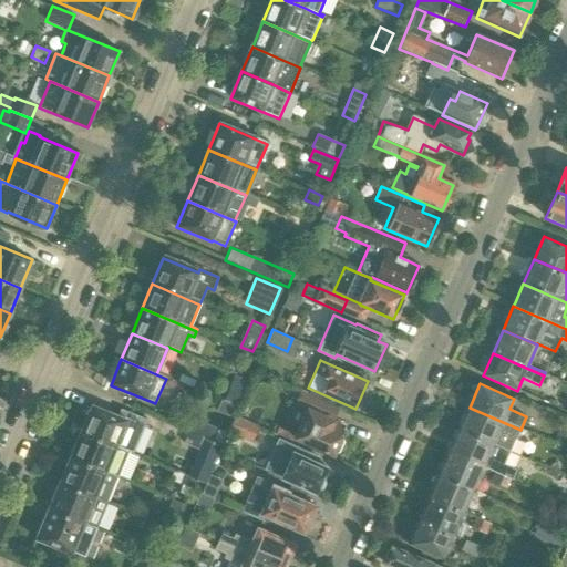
[(277,433),(321,453),(322,449),(333,454),(341,435),(344,429),(332,423),(339,409),(300,392),(288,387),(284,395),(296,401),(295,404),(305,409),(294,434),(279,428),(277,433)]
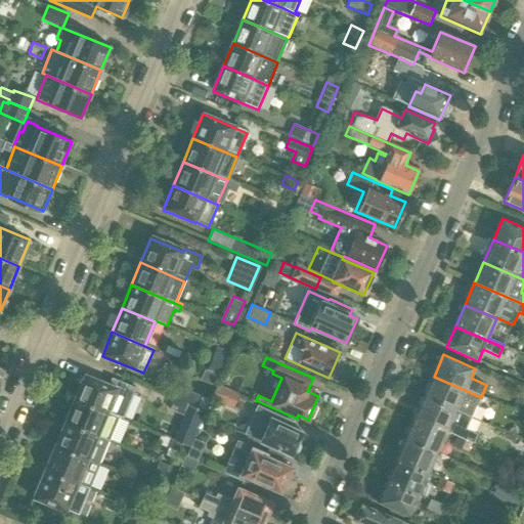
[(120,388),(85,374),(75,397),(110,412),(120,388)]
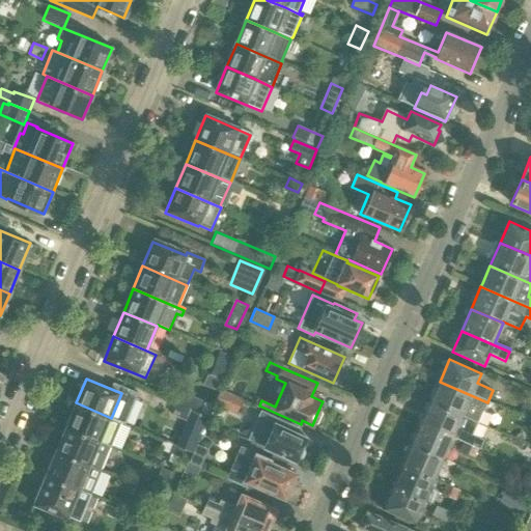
[(478,424),(487,402),(440,382),(430,402),(478,424)]
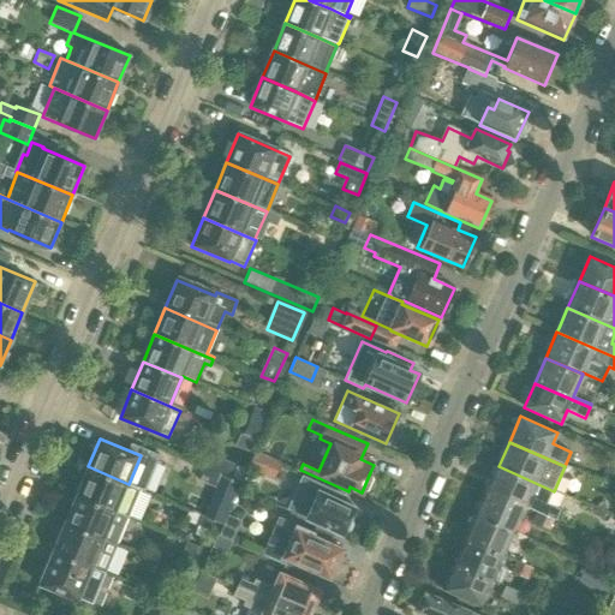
[(239,482),(245,467),(212,453),(204,470),(231,482),(232,478),(239,482)]
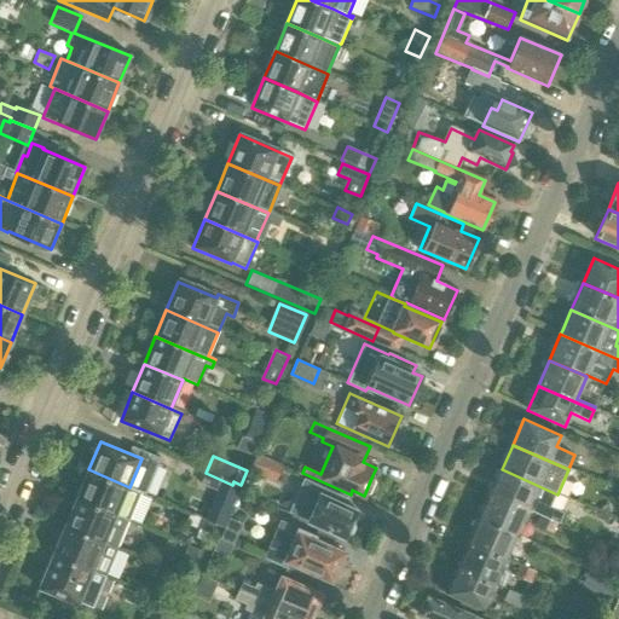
[(250,472),(295,491),(301,476),(258,456),(250,472)]
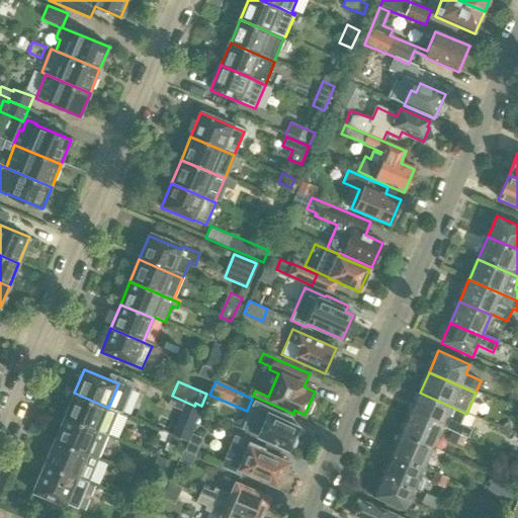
[(108,408),(74,393),(65,416),(108,435),(118,412),(108,408)]
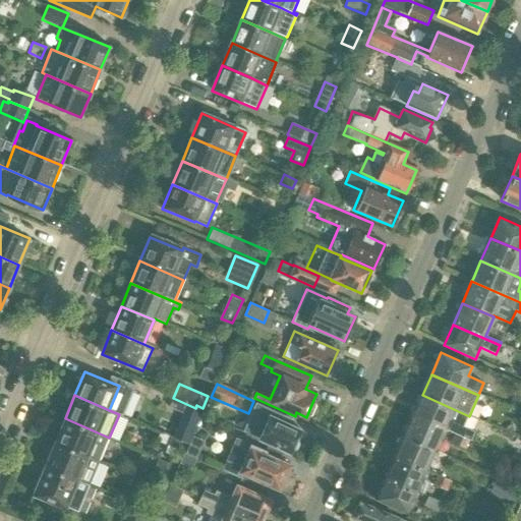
[(469,416),(422,395),(413,416),(469,441),(470,440),(471,441),(475,431),(464,426),(469,416)]
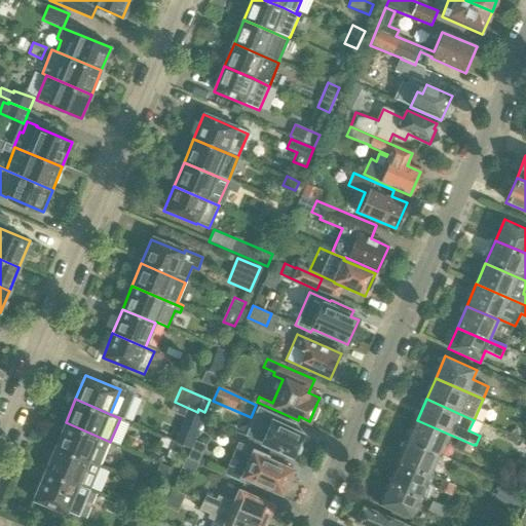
[(172,411),(181,415),(171,440),(183,445),(197,412),(175,402),(172,411)]
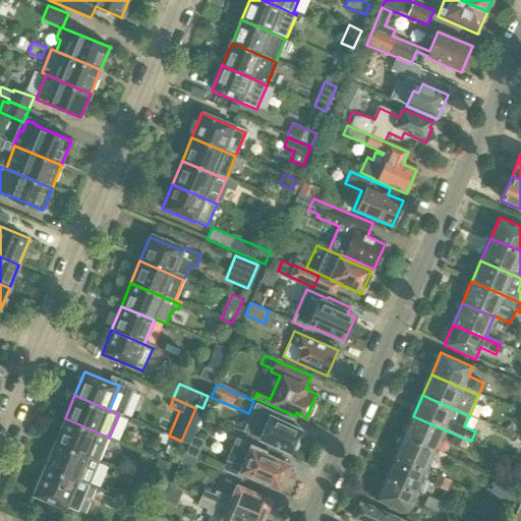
[(255,412),(246,433),(290,453),(300,430),(271,417),(271,416),(259,411),(255,412)]
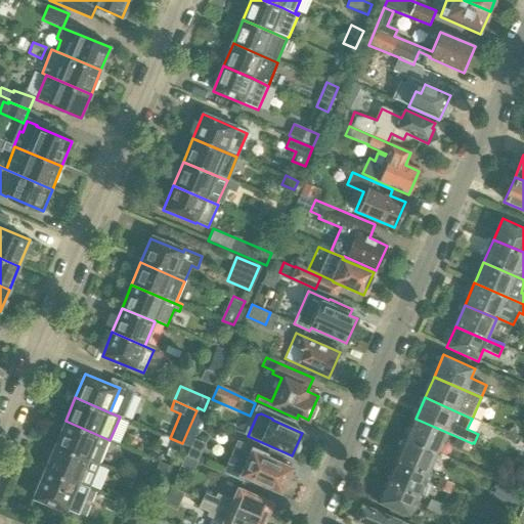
[(472,443),(416,419),(406,440),(437,453),(446,433),(456,437),(453,445),(469,451),(472,443)]
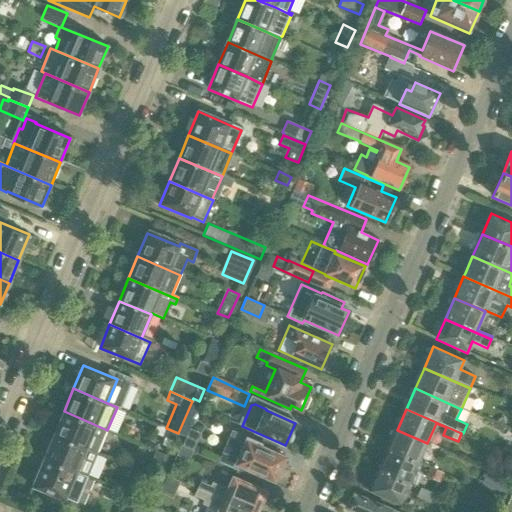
[(107,430),(64,411),(53,435),(97,453),(107,430)]
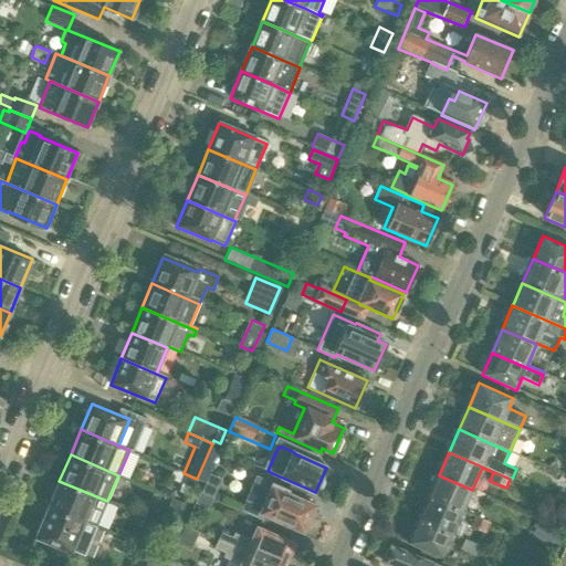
[(211,471),(199,499),(211,504),(223,477),(211,471)]
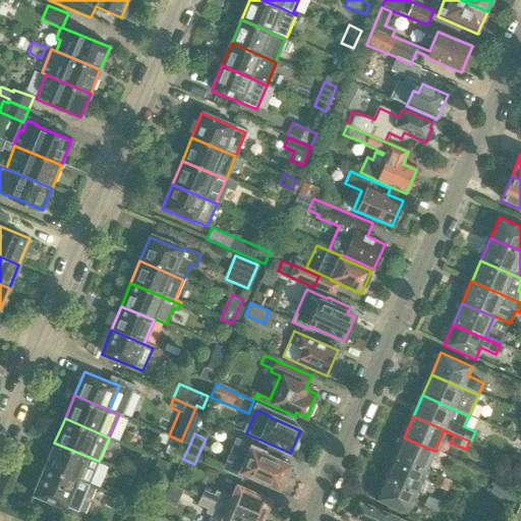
[(169,436),(166,444),(178,450),(181,441),(169,436)]
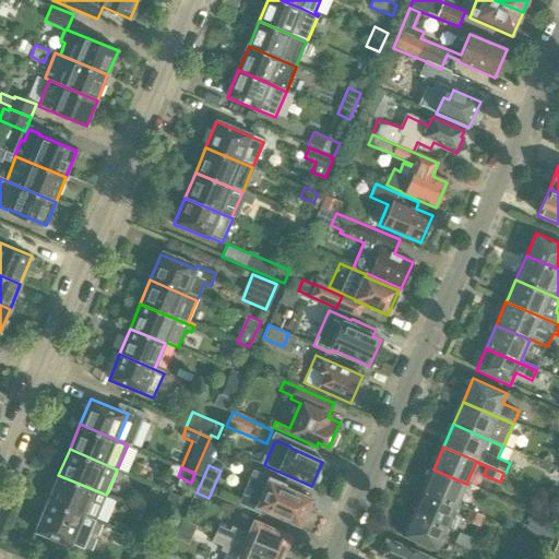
[(466,484),(433,470),(424,491),(458,507),(466,484)]
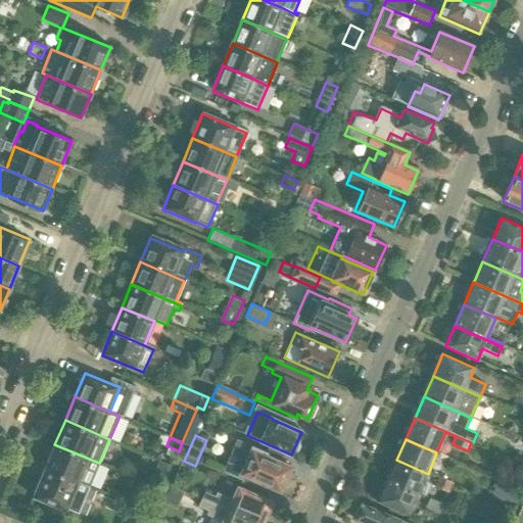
[(238,455),(248,460),(241,474),(280,491),(290,467),(266,456),(267,455),(243,443),(238,455)]
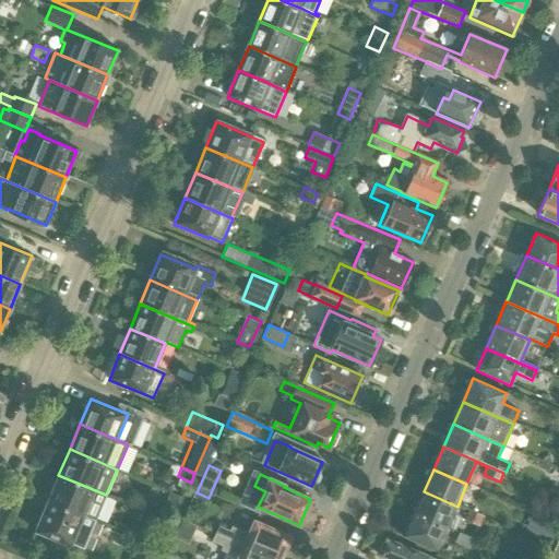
[(106,495),(58,475),(47,501),(95,521),(106,495)]
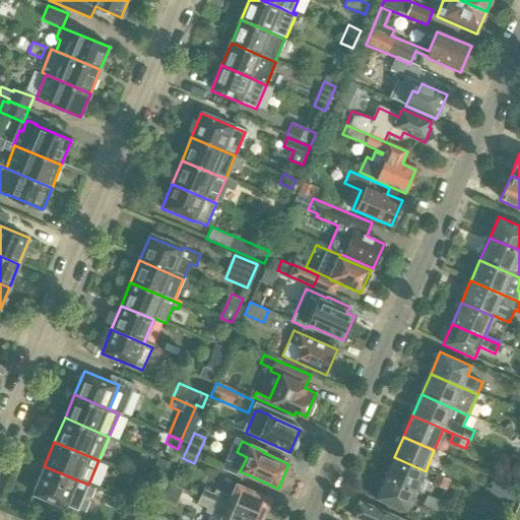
[(385,478),(416,492),(426,471),(394,457),(385,478)]
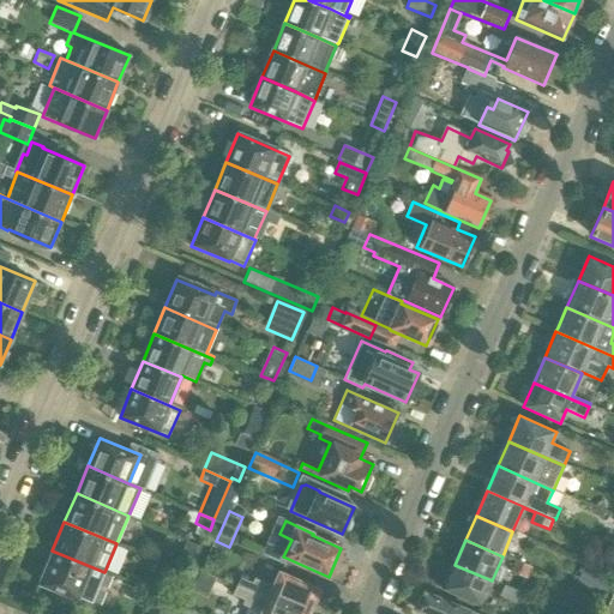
[(186,541),(182,551),(197,557),(200,547),(186,541)]
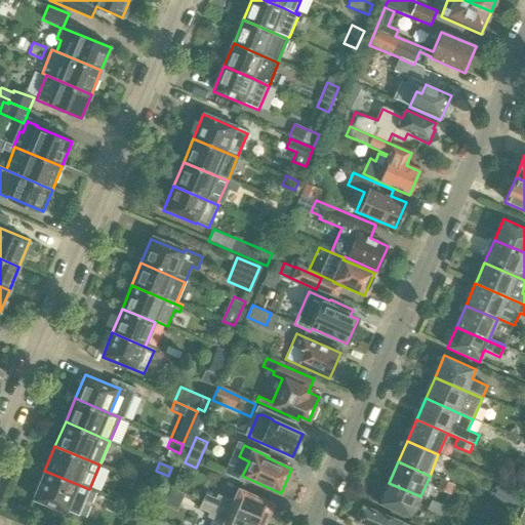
[(33,498),(67,513),(68,510),(78,514),(89,489),(44,471),(33,498)]
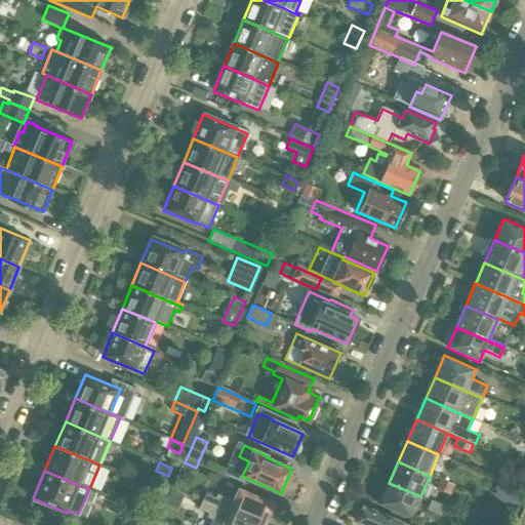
[(203,501),(195,497),(195,498),(253,524),(261,524),(272,505),(260,499),(266,490),(244,480),(239,490),(235,501),(218,494),(216,498),(206,494),(203,501)]
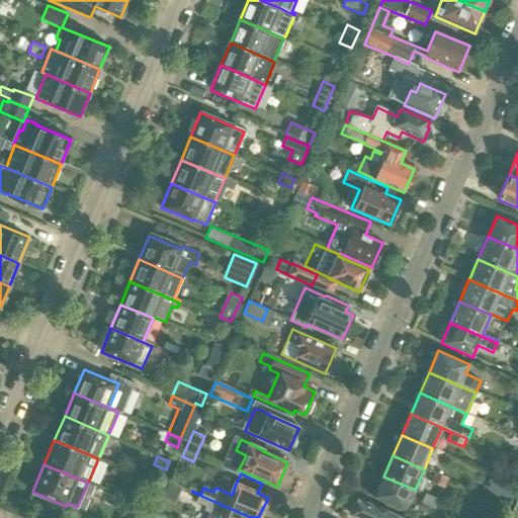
[(517,482),(498,475),(492,491),(512,498),(517,482)]
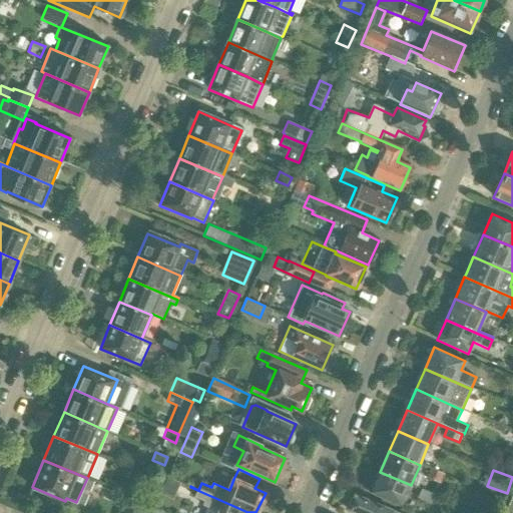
[(371,493),(402,506),(411,485),(380,472),(371,493)]
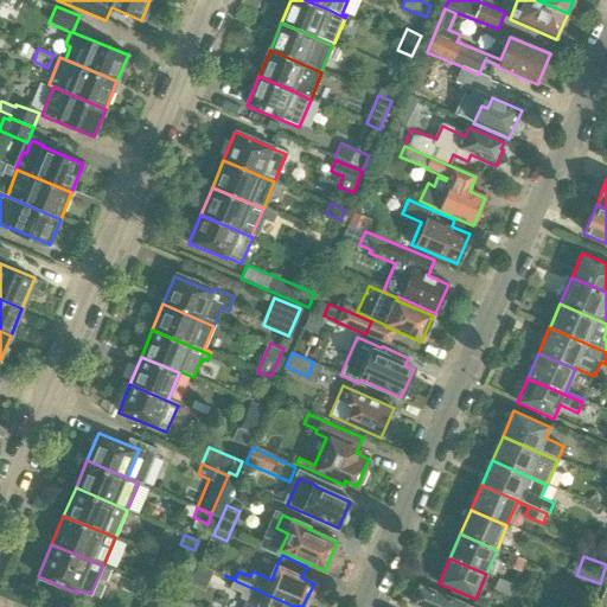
[(172,561),(168,572),(183,577),(186,568),(172,561)]
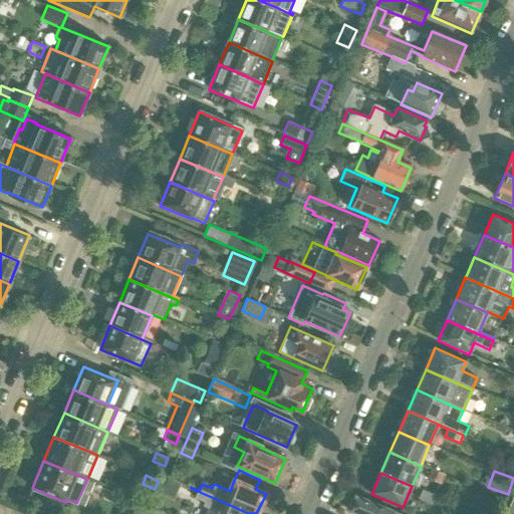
[(170,477),(165,491),(175,495),(180,481),(170,477)]
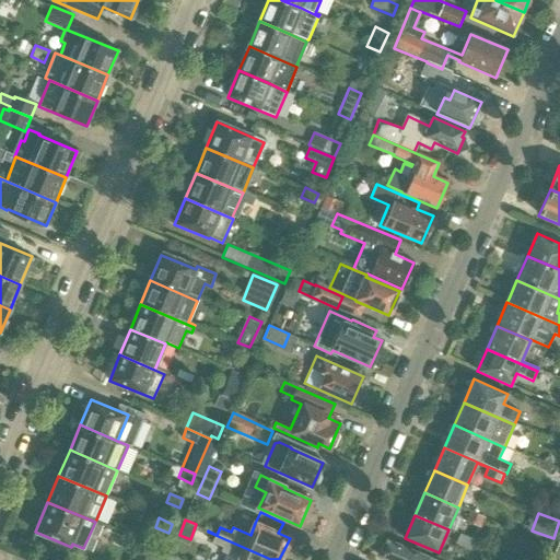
[(86,547),(95,550),(105,524),(96,521),(86,547)]
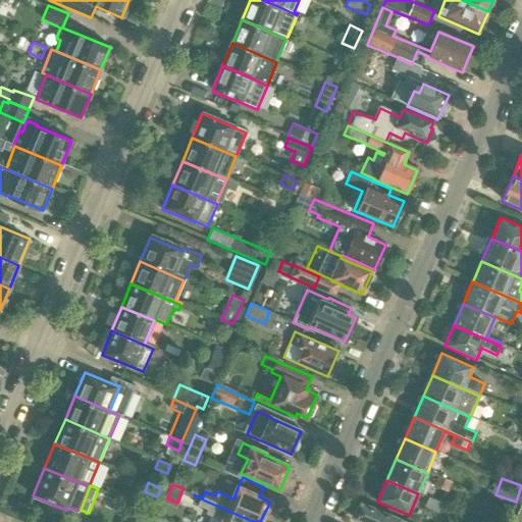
[(190,506),(197,509),(198,505),(208,510),(206,514),(223,521),(222,521),(252,521),(194,496),(190,506)]
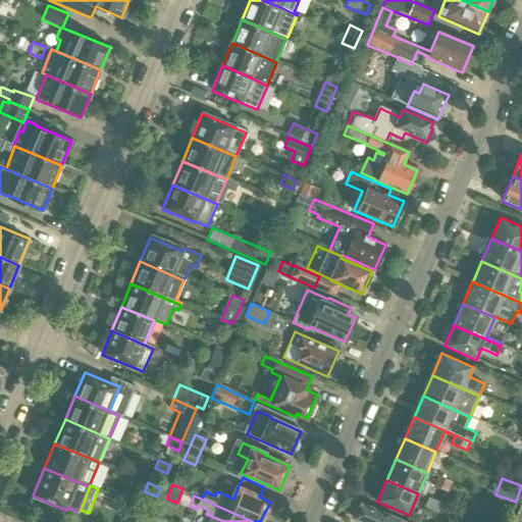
[(521,521),(521,501),(513,521),(521,521)]
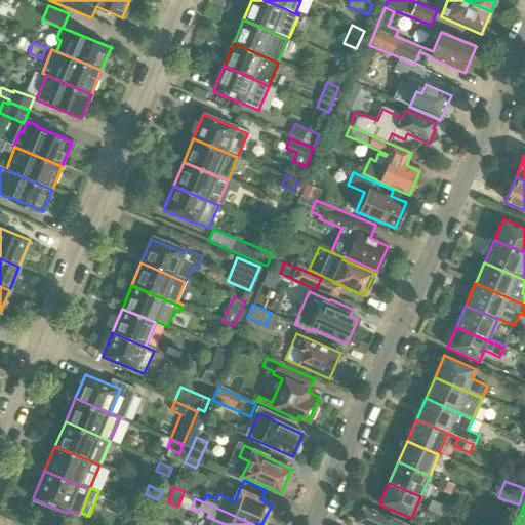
[(122,524),(147,524),(151,515),(130,506),(122,524)]
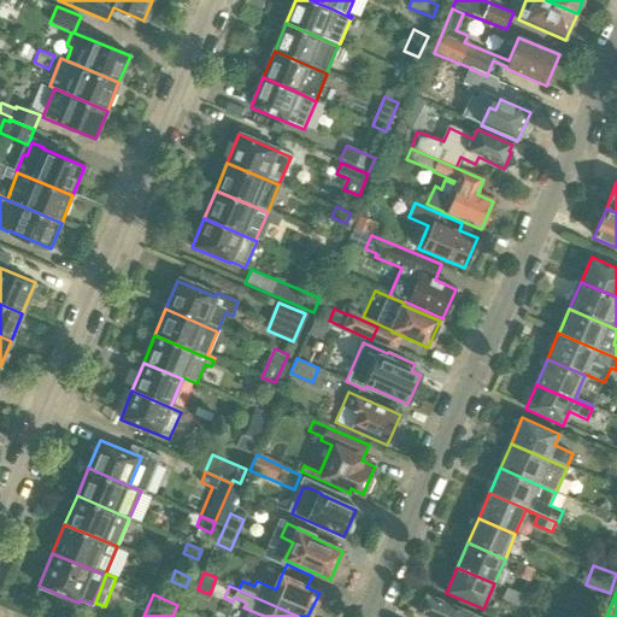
[(480,616),(462,609),(430,595),(428,600),(423,598),(419,606),(424,609),(422,613),(429,616),(480,616)]
